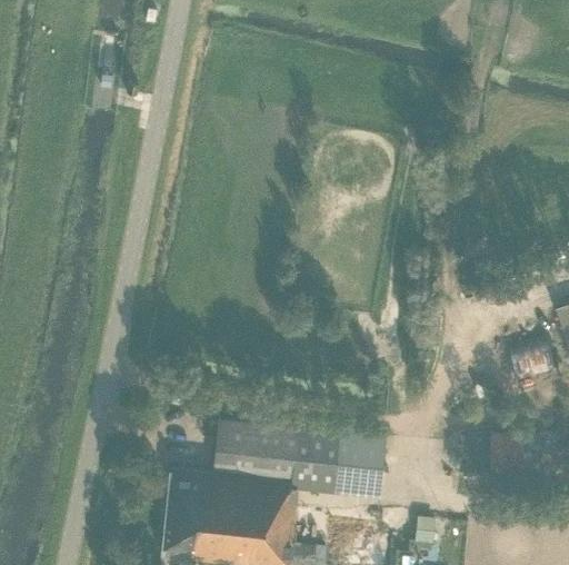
[(138,85),(128,82),(125,92),(136,96),(138,85)]
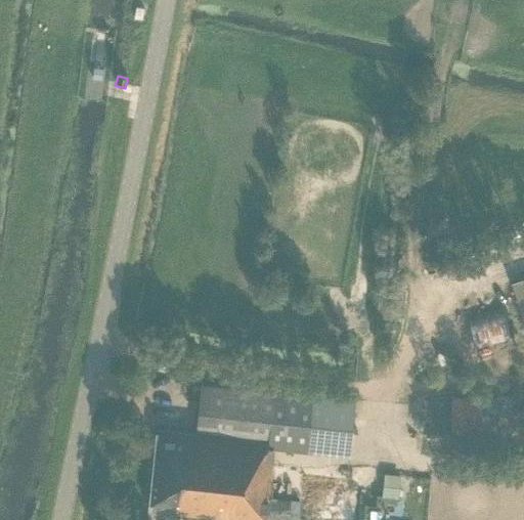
[(523,279),(511,285),(523,323),(523,279)]
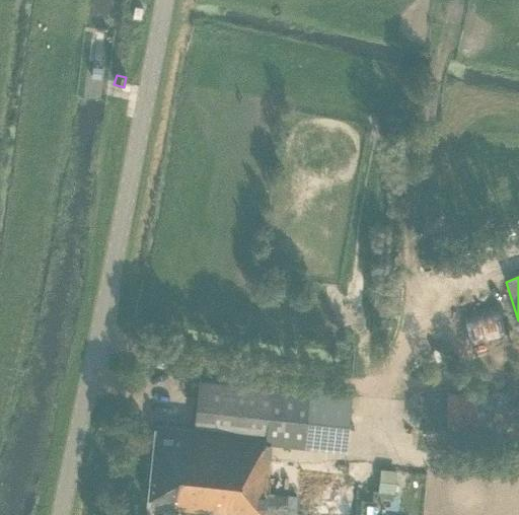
[(472,350),(508,340),(500,308),(463,318),(472,350)]
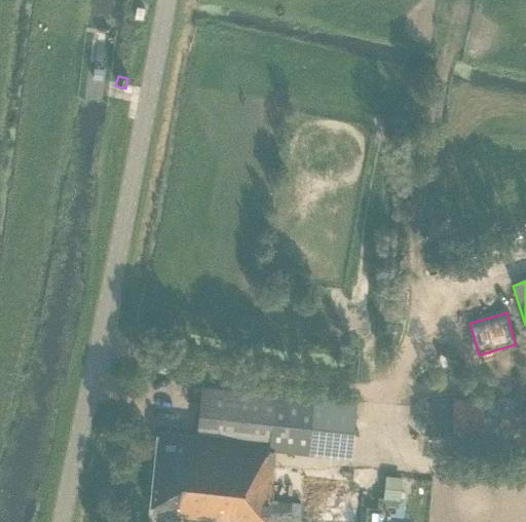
[(267,521),(273,467),(268,465),(269,452),(351,460),(358,405),(274,397),(202,389),(197,438),(158,434),(150,515),(180,518),(180,520),(192,521),(267,521)]
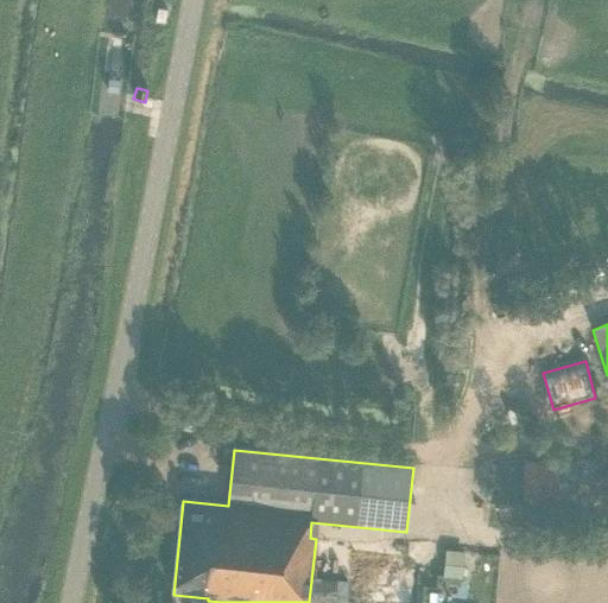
[(447,553),(443,579),(462,582),(464,554),(447,553)]
